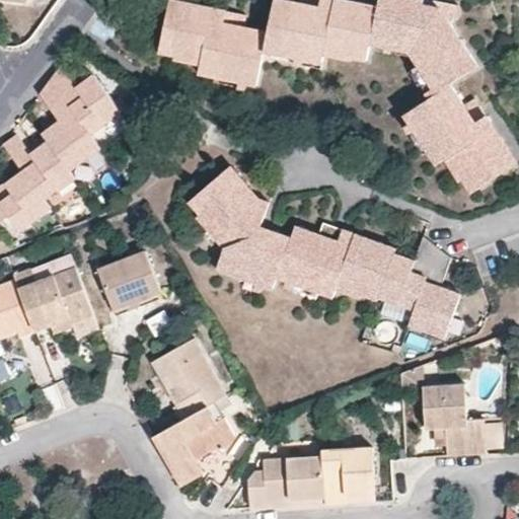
[(177,51),(203,56),(200,66),(199,73),(224,79),(226,68),(241,71),(239,82),(246,83),(256,85),(265,53),(269,33),(244,28),(246,15),(236,12),(232,26),(224,24),(227,11),(173,0),(170,0),(159,53),(175,57),(177,51)]
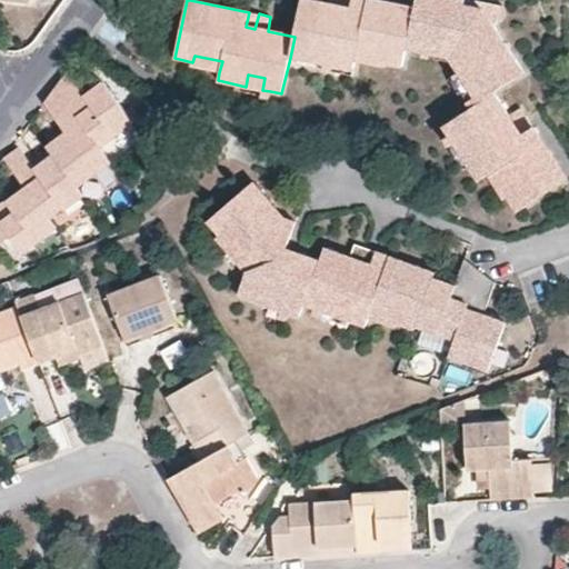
[(375,0),(353,0),(352,9),(342,6),(342,0),(329,0),(329,3),(313,0),(301,0),(295,37),(290,58),(300,58),(309,60),(311,50),(327,53),(325,63),(353,69),(357,60),(358,50),(385,55),(382,62),(402,66),(406,49),(415,8),(375,0)]
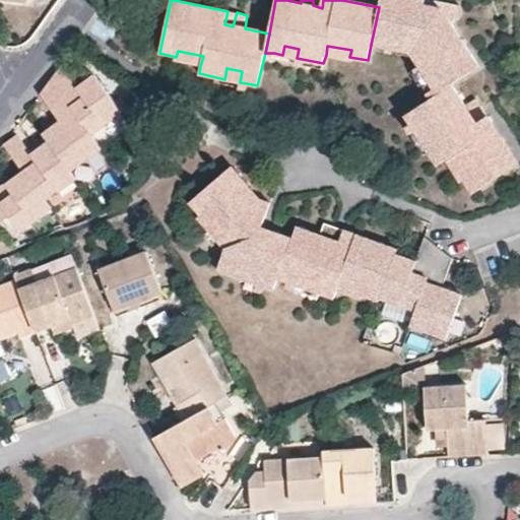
[(451,85),(478,67),(450,23),(458,16),(460,5),(442,1),(441,8),(424,5),(425,0),(423,0),(380,0),(379,7),(371,45),(387,49),(388,43),(414,49),(418,55),(414,58),(418,65),(438,93),(451,85)]
